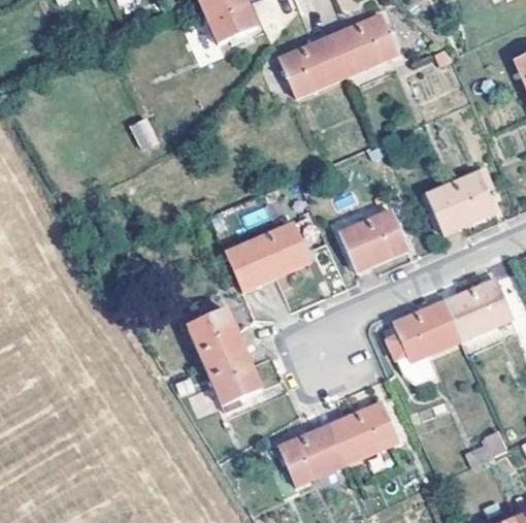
[(205,0),(199,3),(217,42),(255,26),(243,0),(205,0)]
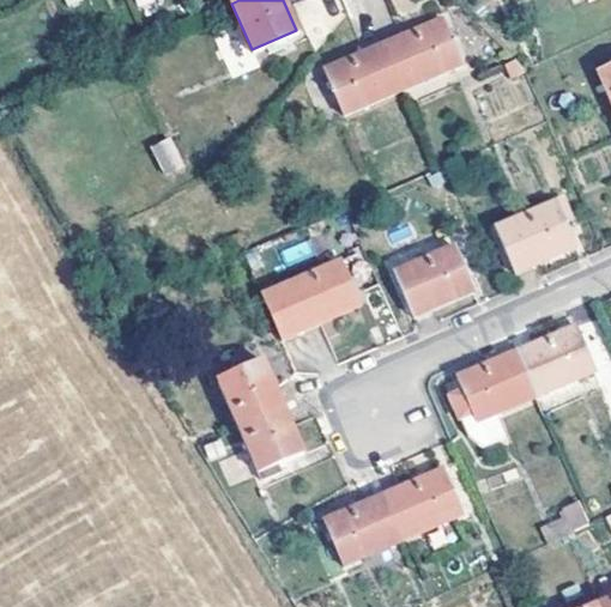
[(380,40),(400,85),(461,60),(441,14),(380,40)]
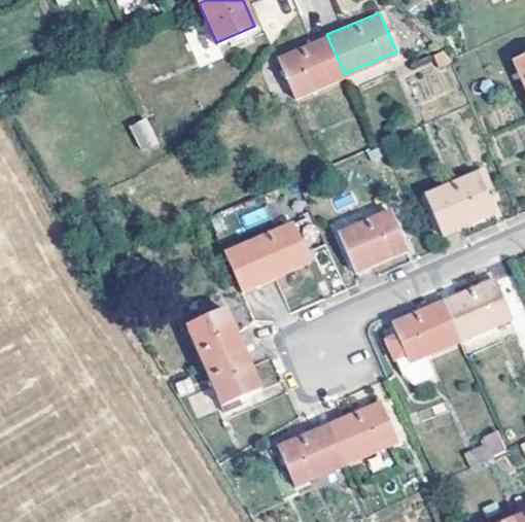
[(293,95),(344,73),(326,34),(276,57),(293,95)]
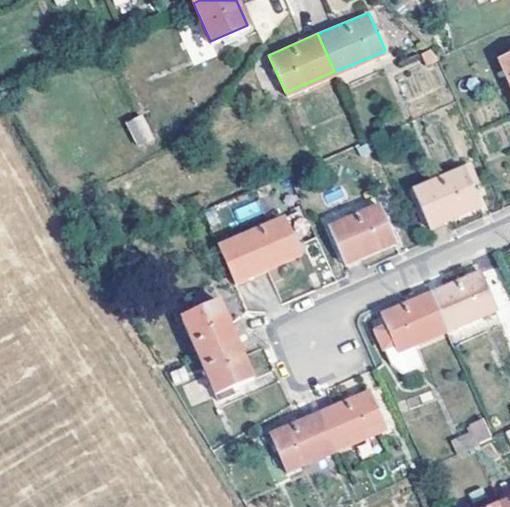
[(509,83),(509,51),(499,57),(509,83)]
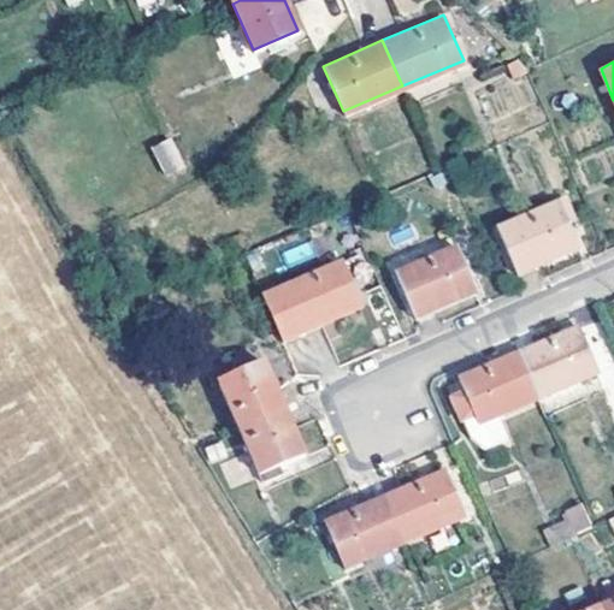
[(169,130),(148,141),(163,171),(183,160),(169,130)]
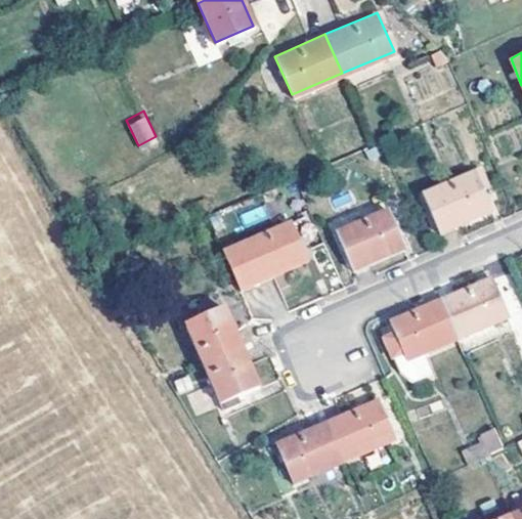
[(473,171),(422,192),(439,231),(489,209),(473,171)]
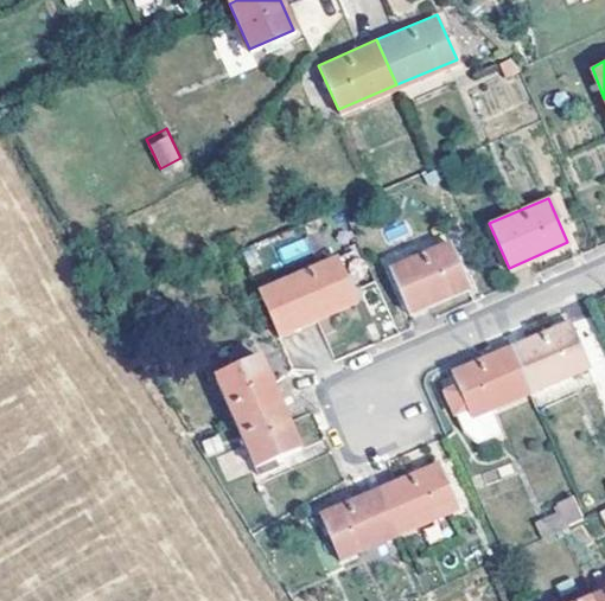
[(449,240),(390,266),(411,311),(469,286),(449,240)]
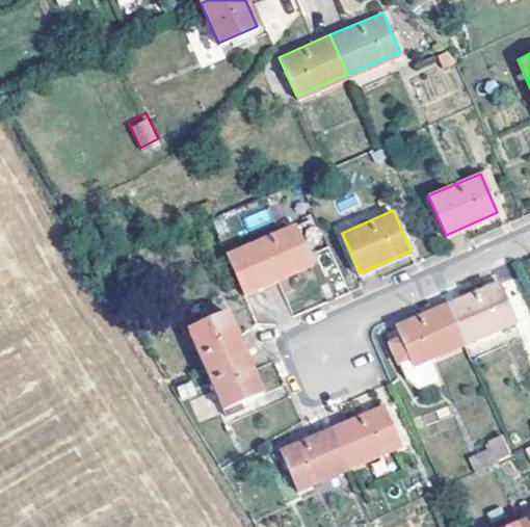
[(224,251),(243,291),(312,261),(294,222),(224,251)]
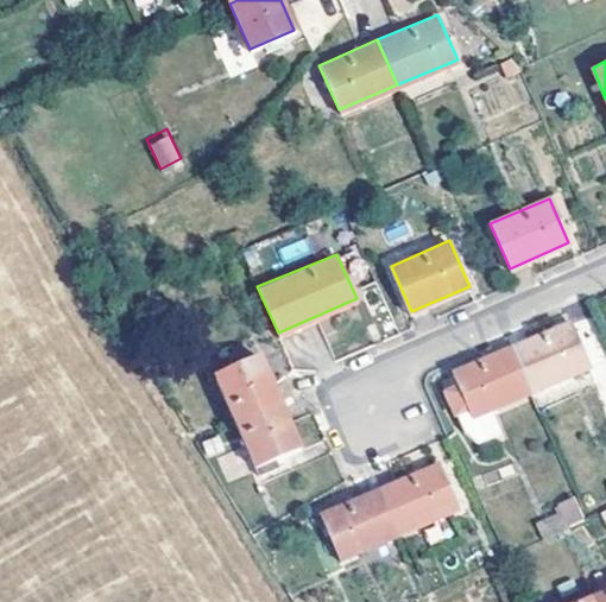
[(510,344),(529,390),(603,357),(592,331),(584,335),(580,324),(573,327),(569,319),(510,344)]
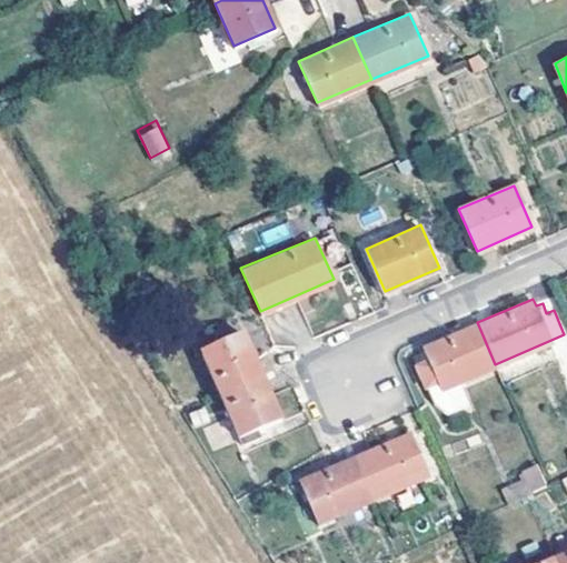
[(454,382),(495,364),(477,322),(421,345),(426,359),(413,364),(430,402),(444,412),(465,403),(454,382)]
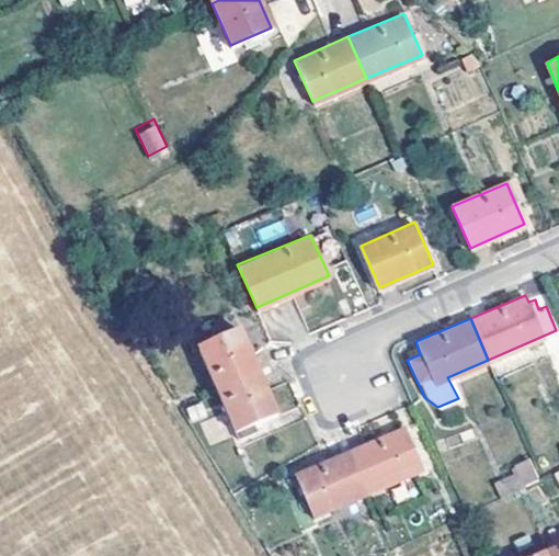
[(217,388),(258,369),(241,328),(200,345),(217,388)]
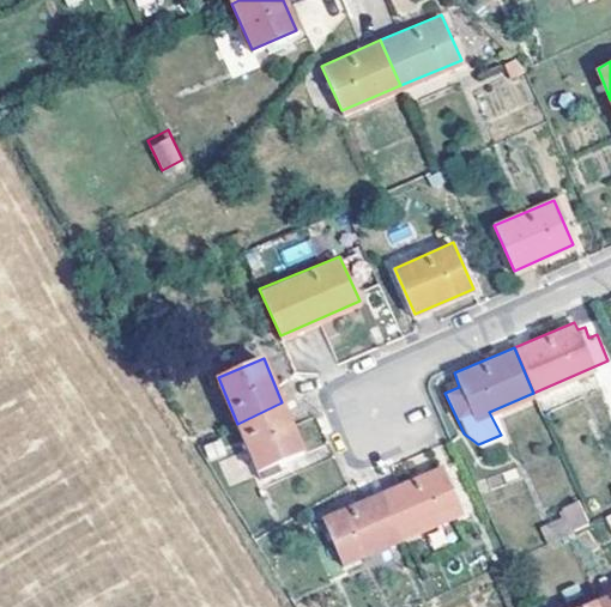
[(282,402),(237,424),(255,468),(302,449),(282,402)]
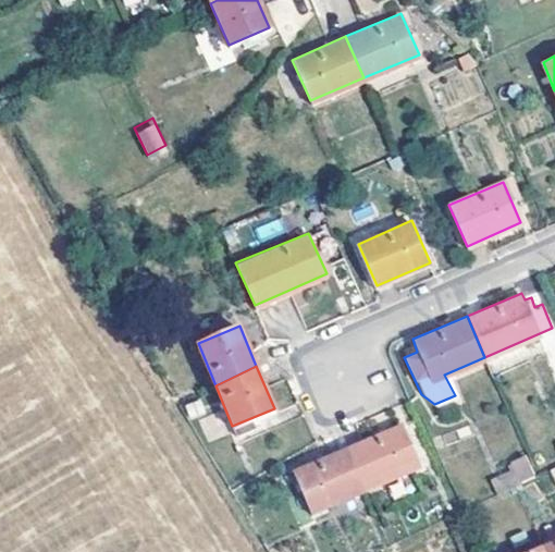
[(276,404),(292,397),(283,375),(268,381),(276,404)]
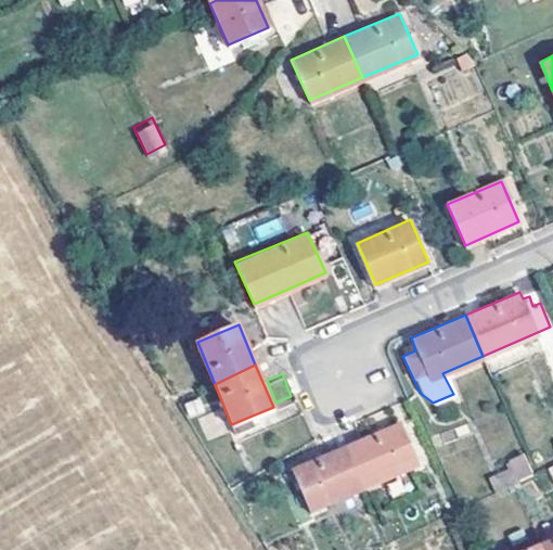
[(345,444),(362,485),(416,462),(399,421),(345,444)]
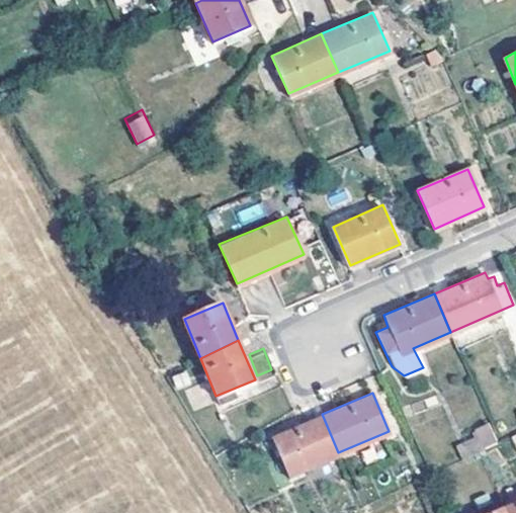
[(286,474),(338,452),(322,414),(270,435),(286,474)]
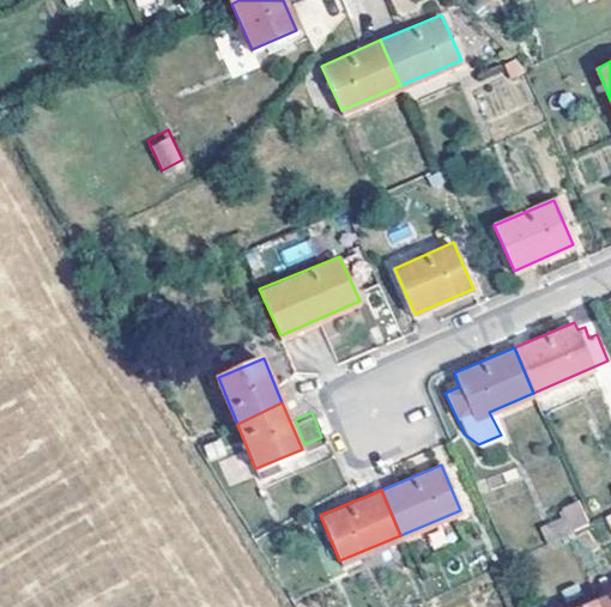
[(569,528),(585,521),(575,498),(560,505),(563,514),(569,528)]
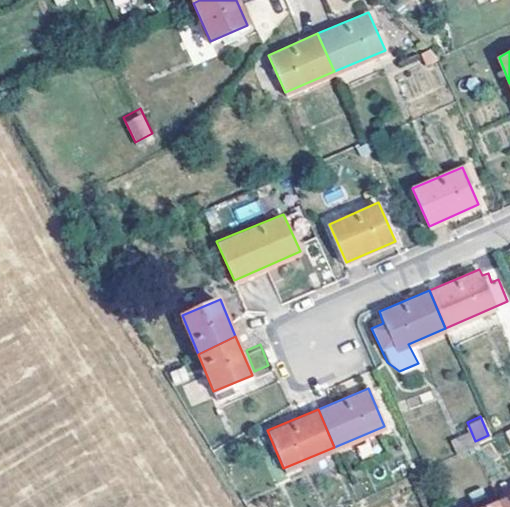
[(469,444),(475,441),(470,429),(448,438),(454,451),(469,444)]
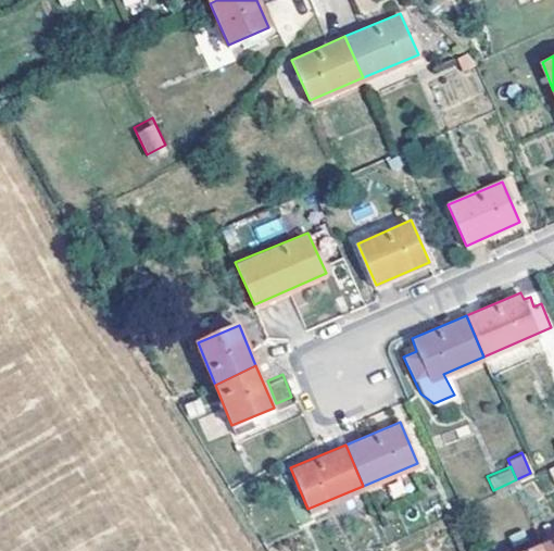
[(553,550),(553,540),(538,547),(539,550),(553,550)]
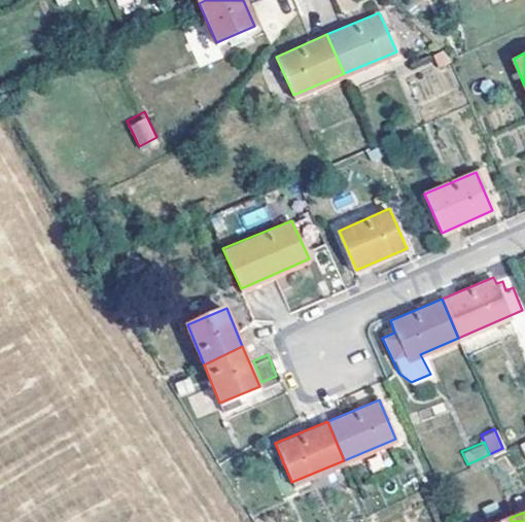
All buildings are outlined.
